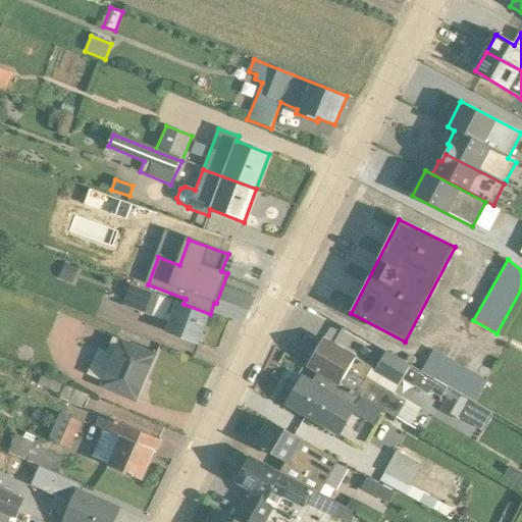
[(64,265),(60,278),(73,283),(79,270),(64,265)]
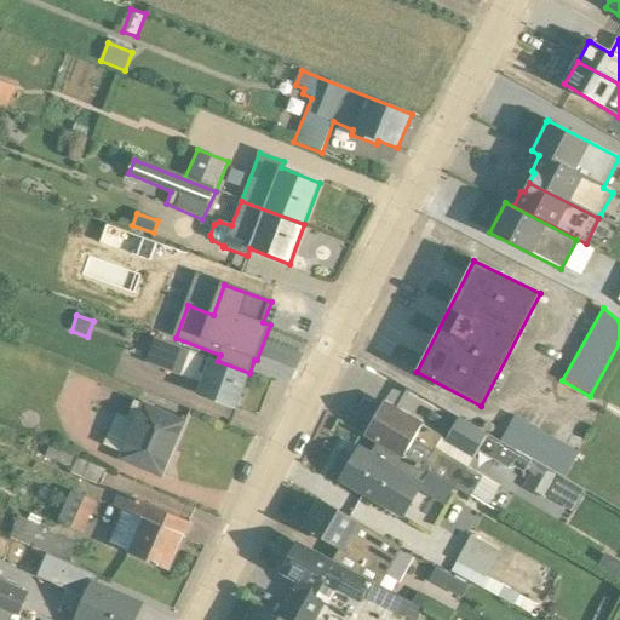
[(154,338),(145,363),(200,383),(195,394),(236,407),(250,373),(218,361),(154,338)]
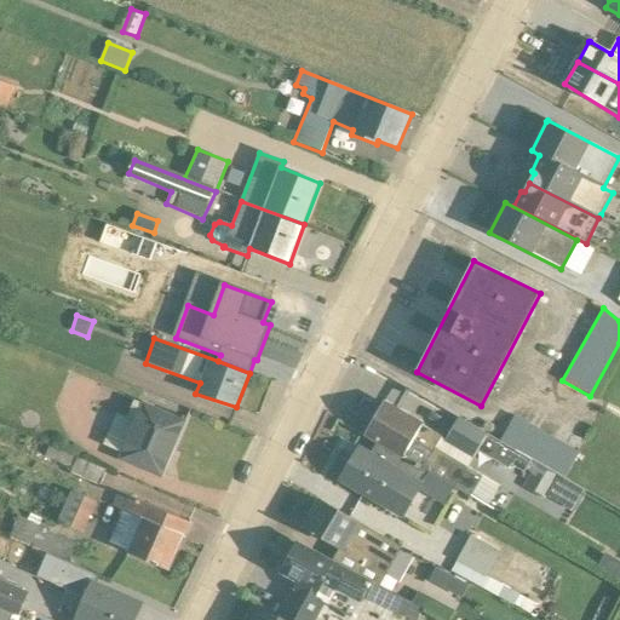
[(103,445),(121,453),(142,403),(135,401),(126,418),(116,414),(103,445)]
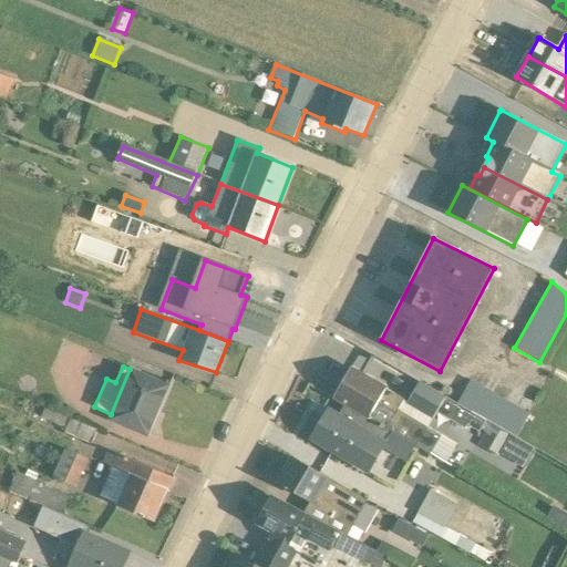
[(428,428),(436,412),(464,430),(467,425),(477,432),(480,429),(486,433),(478,445),(500,457),(501,457),(512,436),(420,383),(419,383),(408,402),(385,389),(387,387),(352,367),(333,398),(333,399),(446,462),(456,446),(428,428)]
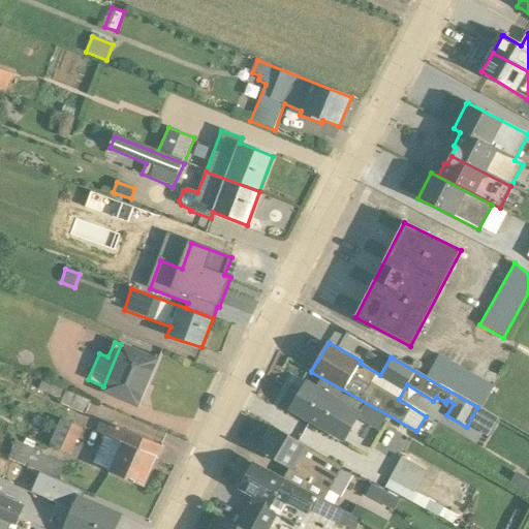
[(122,343),(101,393),(137,408),(159,360),(122,343)]
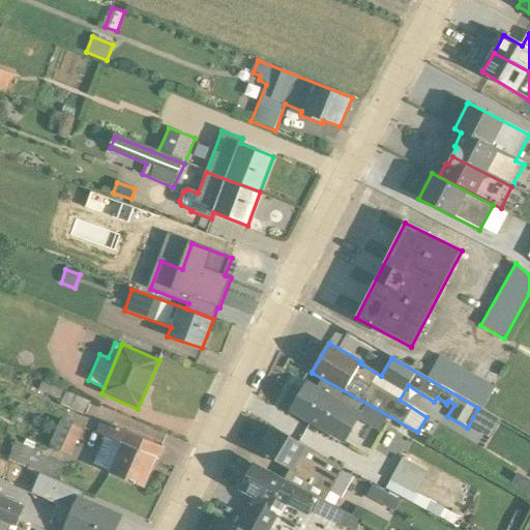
[(494,387),(440,356),(427,378),(481,409),(494,387)]
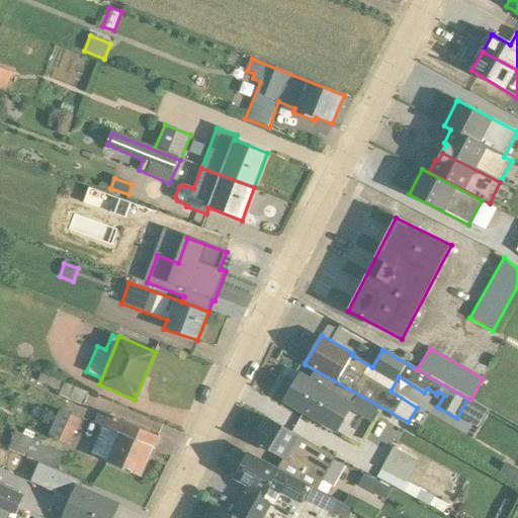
[(300,372),(282,403),(336,434),(349,410),(371,422),(379,407),(315,370),(310,378),(300,372)]
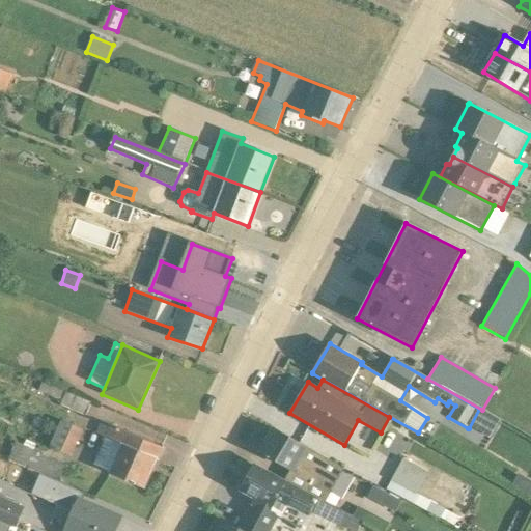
[(61,404),(85,416),(90,402),(43,382),(39,391),(62,401),(61,404)]
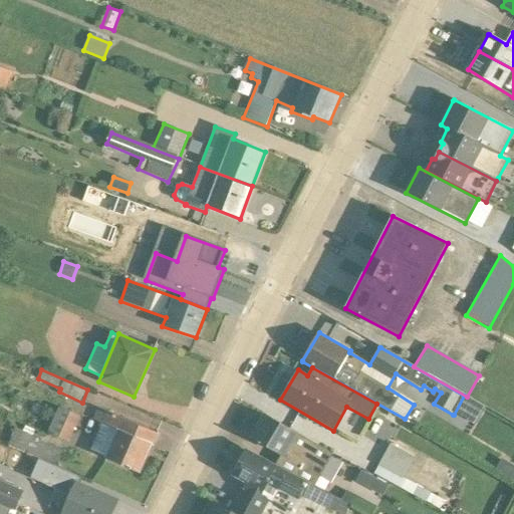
[(59,407),(47,433),(69,442),(80,417),(59,407)]
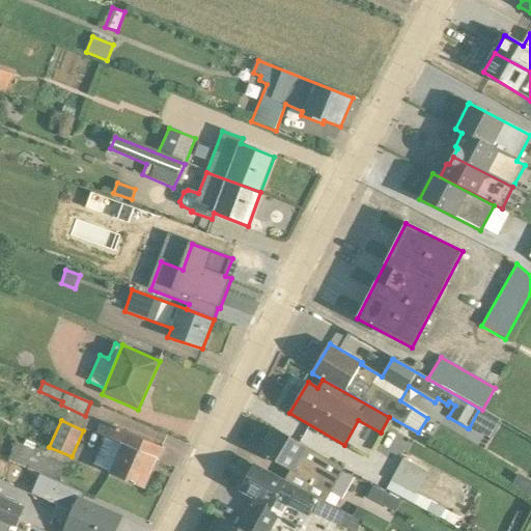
[(164,449),(102,421),(96,434),(105,438),(93,465),(109,472),(109,473),(146,488),(164,449)]
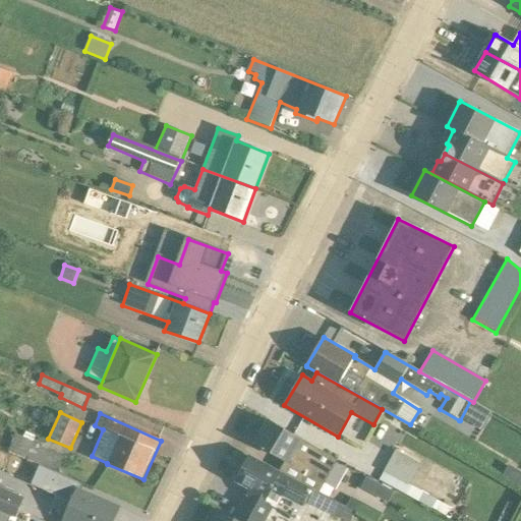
[(268,419),(253,444),(286,461),(279,471),(320,494),(337,461),(268,419)]
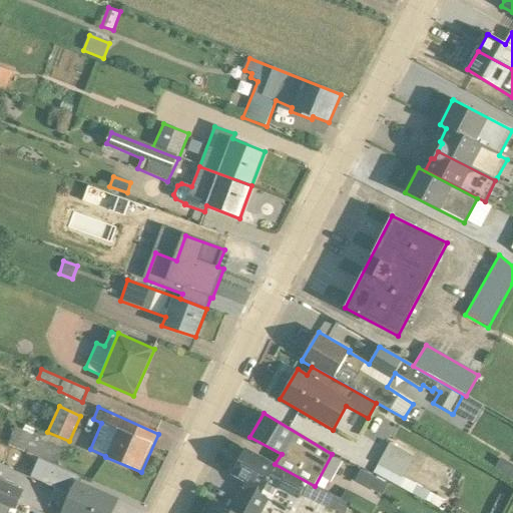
[(56,466),(64,450),(32,435),(32,434),(34,429),(26,425),(23,430),(15,427),(8,444),(56,466)]
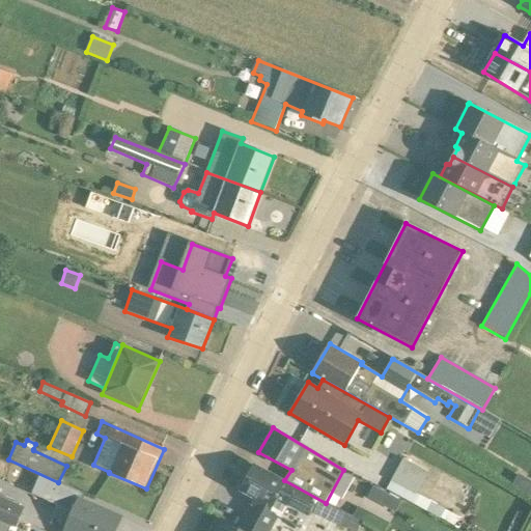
[(419,495),(431,469),(404,455),(389,488),(428,506),(430,501),(419,495)]
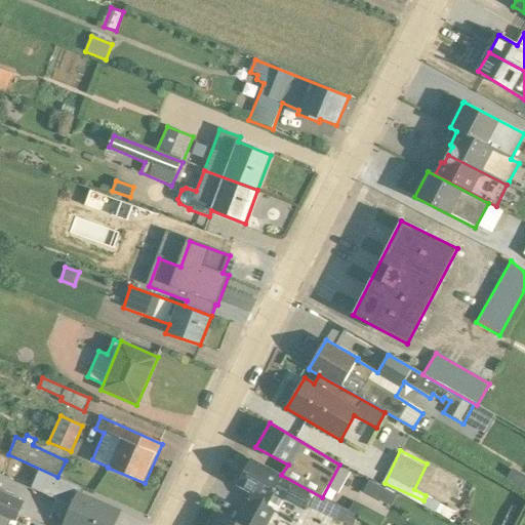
[(113,524),(119,513),(119,512),(79,491),(81,487),(57,477),(8,454),(6,454),(0,468),(0,471),(18,479),(17,483),(49,497),(44,508),(67,518),(63,524),(113,524)]
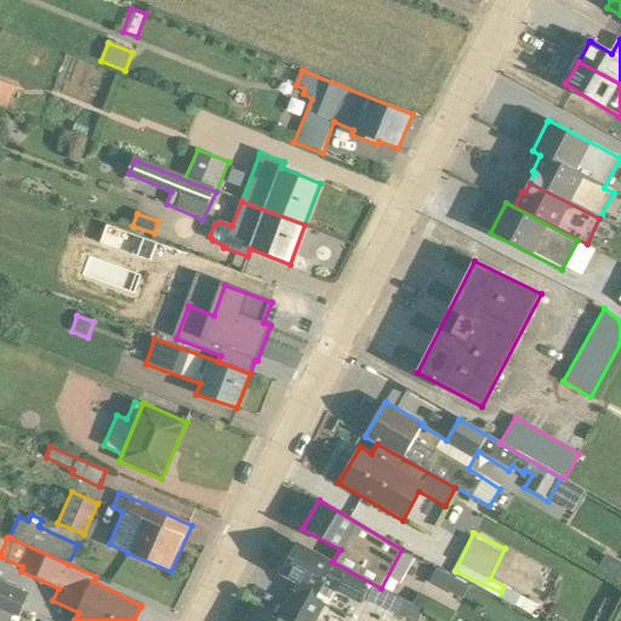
[(410,620),(417,620),(421,614),(402,604),(403,600),(297,542),(279,574),(296,584),(278,615),(289,620),(315,620),(326,604),(330,605),(337,592),(360,604),(364,599),(410,620)]
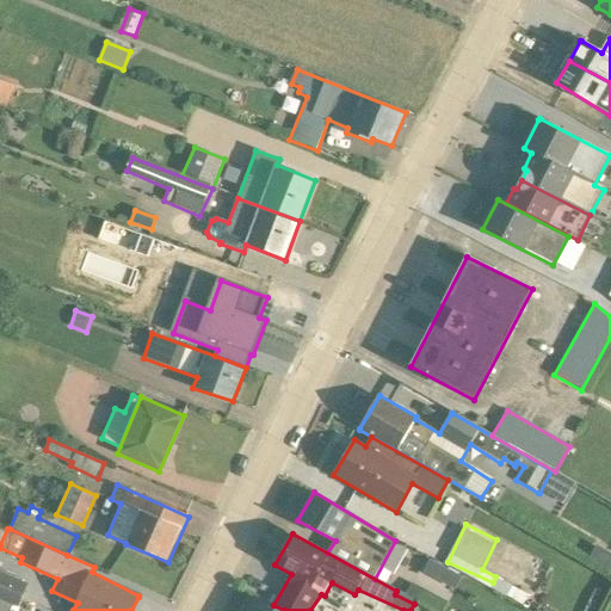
[(28,585),(0,572),(0,599),(18,608),(28,585)]
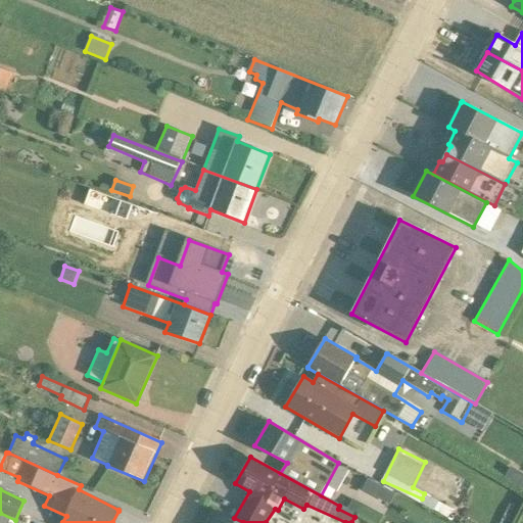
[(241,522),(220,513),(214,522),(241,522)]
